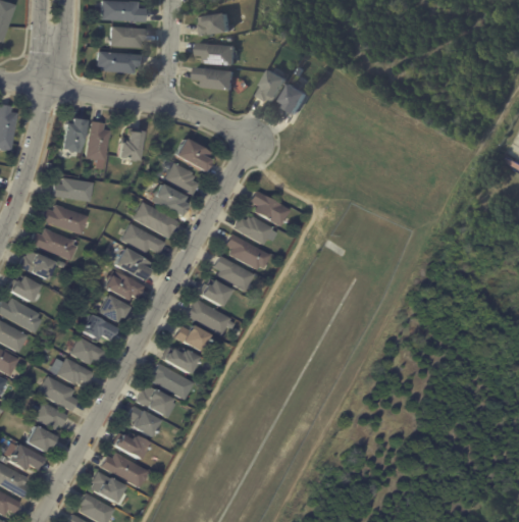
[(0,40),(0,0),(6,0),(19,5),(5,42),(0,40)]
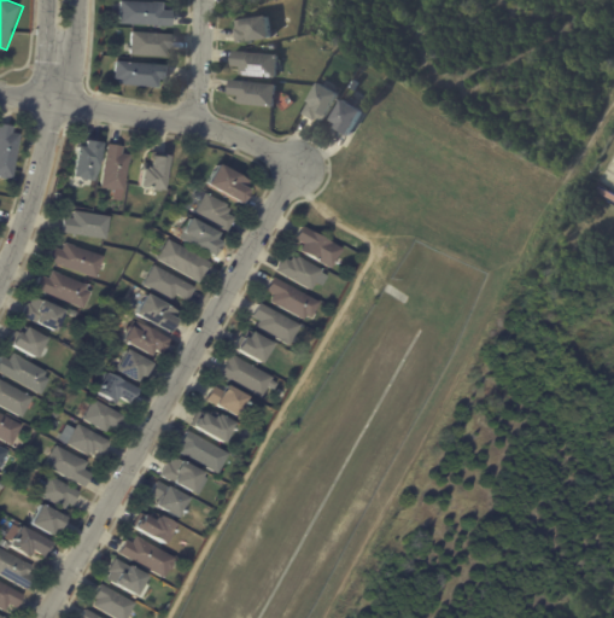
[(163,5),(163,10),(171,11),(170,25),(122,23),(122,1),(163,3),(163,5)]
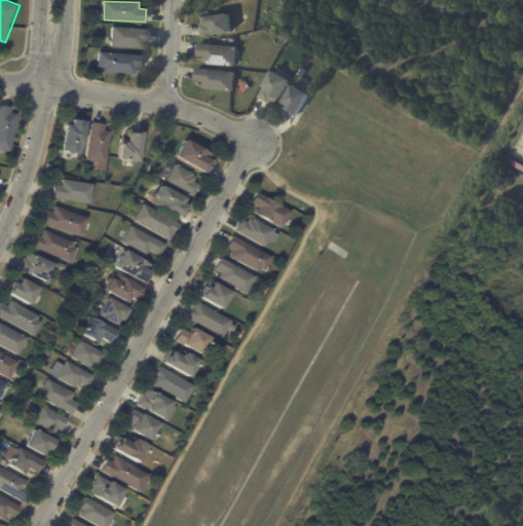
[(232,26),(233,32),(219,34),(220,35),(206,37),(204,25),(206,25),(204,17),(210,16),(210,15),(231,12),(232,26)]
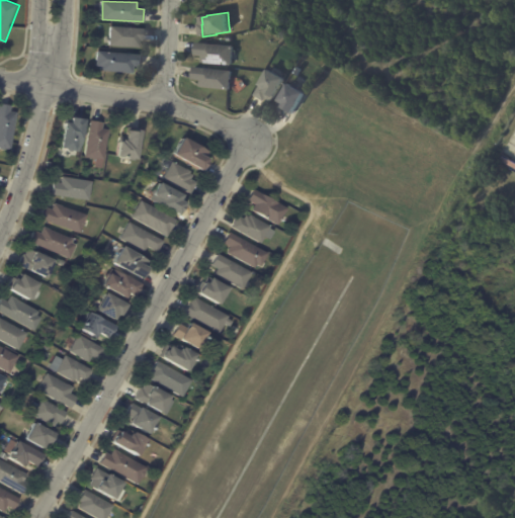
[(144,30),(144,40),(141,40),(140,48),(111,46),(112,26),(144,28),(144,30)]
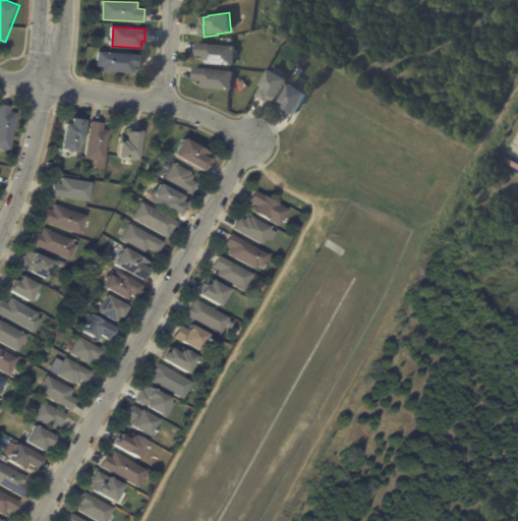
[(236,55),(235,65),(205,63),(206,56),(197,55),(198,43),(236,46),(236,55)]
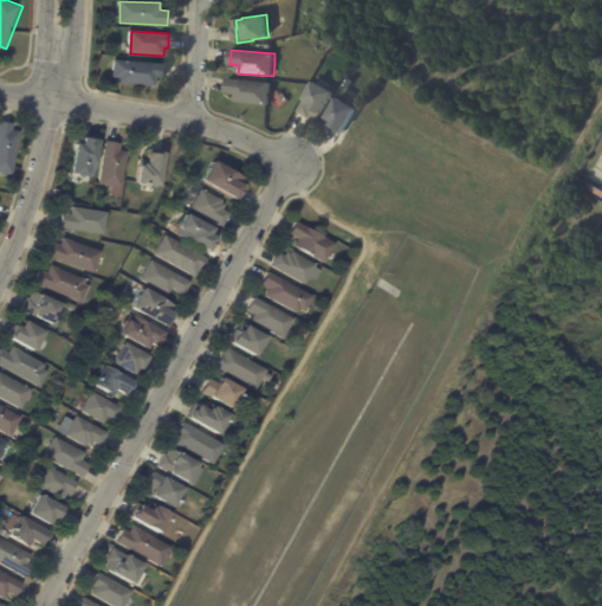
[(164,65),(163,78),(155,77),(154,85),(118,82),(120,77),(114,77),(115,60),(164,64),(164,65)]
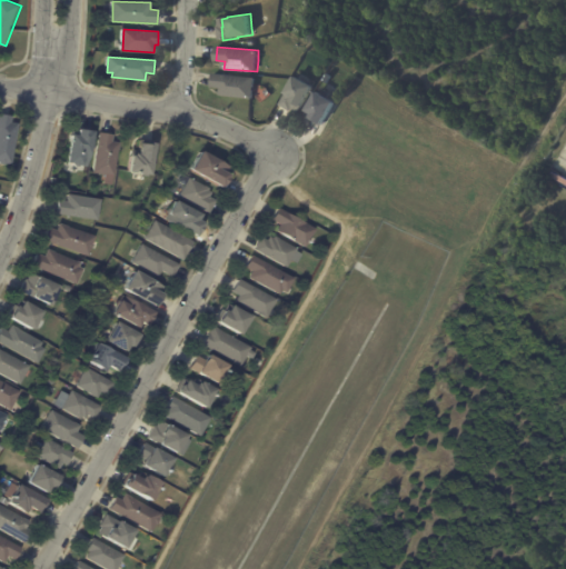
[(256,86),(254,99),(222,96),(222,89),(214,88),(215,73),(256,78),(256,86)]
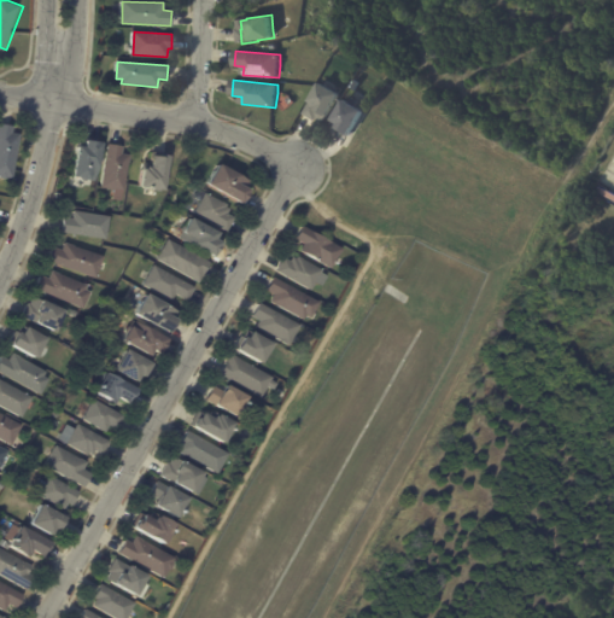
[(325,86),(340,95),(329,114),(331,115),(326,123),(320,120),(319,122),(307,115),(314,104),(311,103),(322,83),(325,86)]
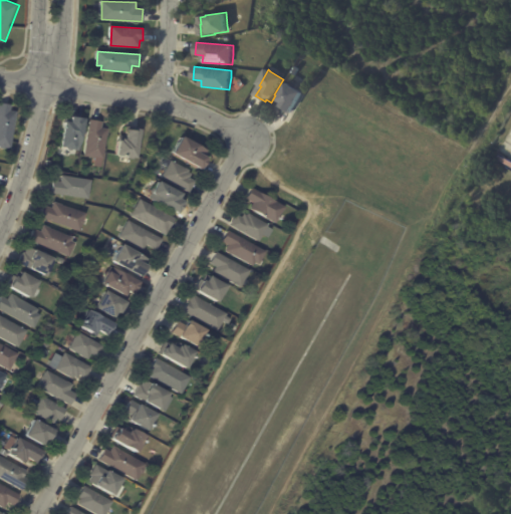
[(293,86),(304,93),(292,113),(282,107),(283,105),(279,103),(280,101),(279,101),(289,84),(293,86)]
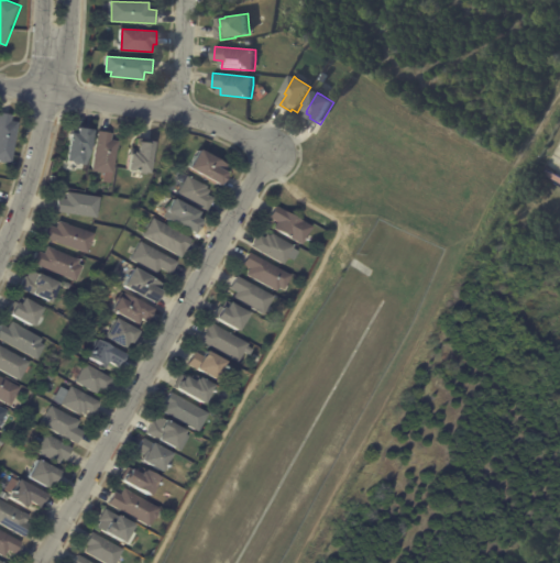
[(3,112),(15,114),(14,121),(22,122),(15,162),(11,161),(9,162),(4,161),(3,159),(0,158),(0,125),(2,112),(3,112)]
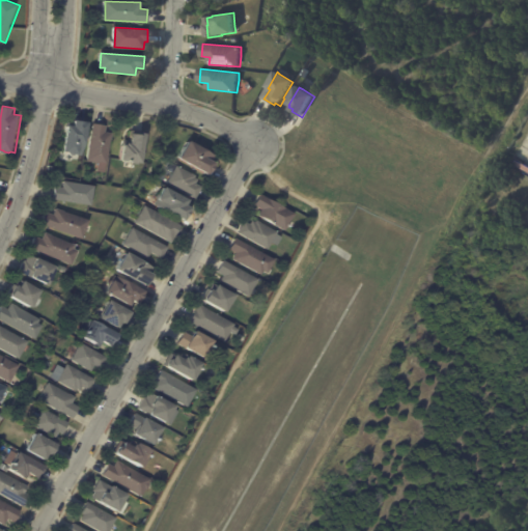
[(74,120),(86,122),(82,156),(62,152),(66,126),(72,127),(73,120),(74,120)]
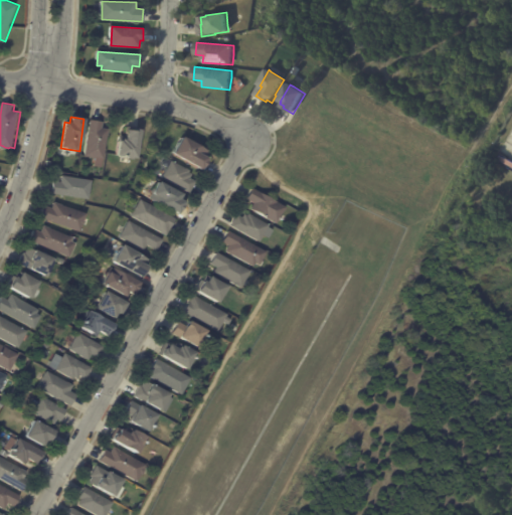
[(93,121),(103,122),(102,128),(109,129),(104,159),(86,157),(91,120),(93,121)]
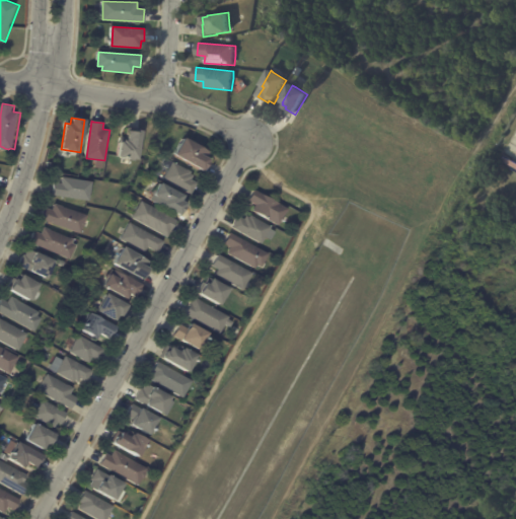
[(140,131),(141,131),(136,160),(117,157),(120,142),(122,142),(123,140),(126,141),(128,131),(134,132),(134,130),(140,131)]
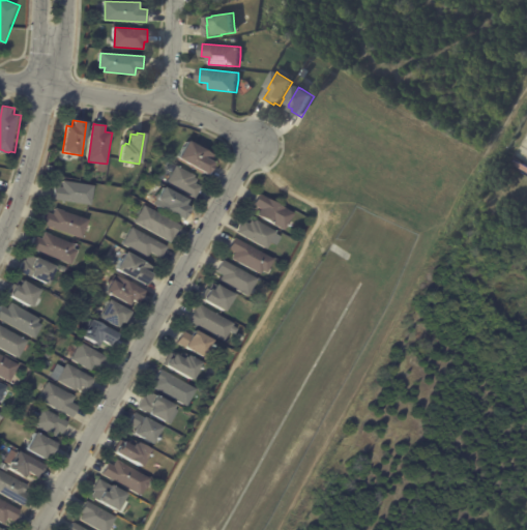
[(213,158),(204,175),(176,159),(186,141),(214,156),(213,158)]
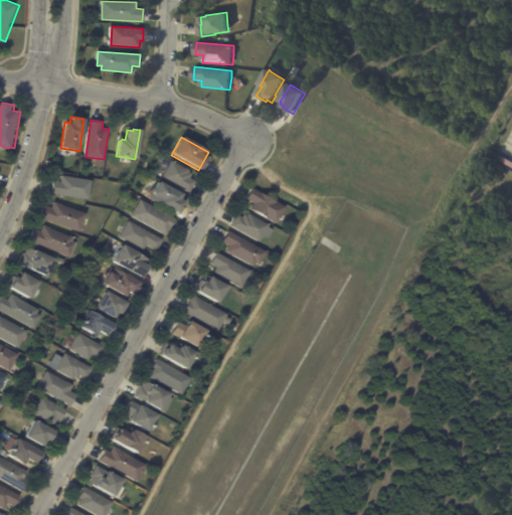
[(189,171),(188,173),(191,174),(189,178),(195,181),(189,192),(162,177),(171,161),(189,170),(189,171)]
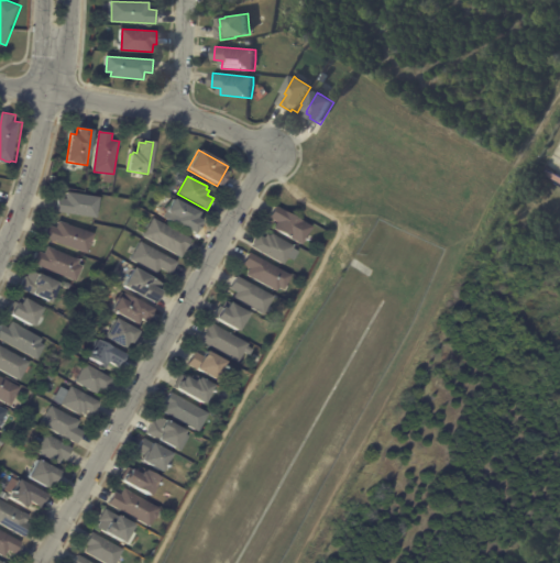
[(98,202),(96,218),(56,212),(58,198),(67,199),(68,192),(99,197),(98,202)]
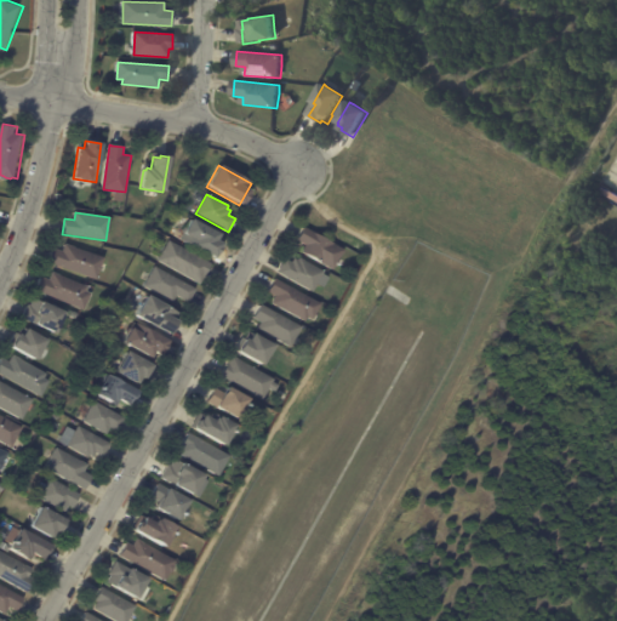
[(220,238),(217,241),(220,241),(211,256),(181,239),(183,233),(181,232),(189,217),(221,235),(220,238)]
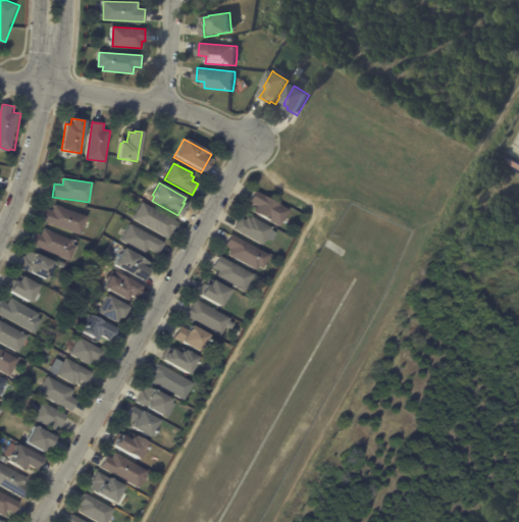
[(517,190),(516,197),(508,195),(509,189),(517,190)]
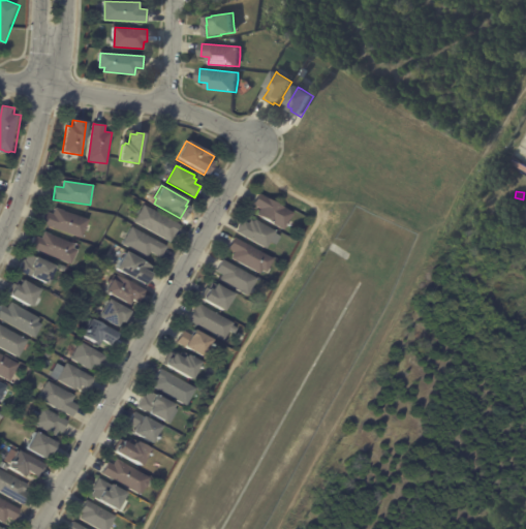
[(290,219),(283,230),(257,215),(260,210),(253,206),(259,194),(294,214),(290,219)]
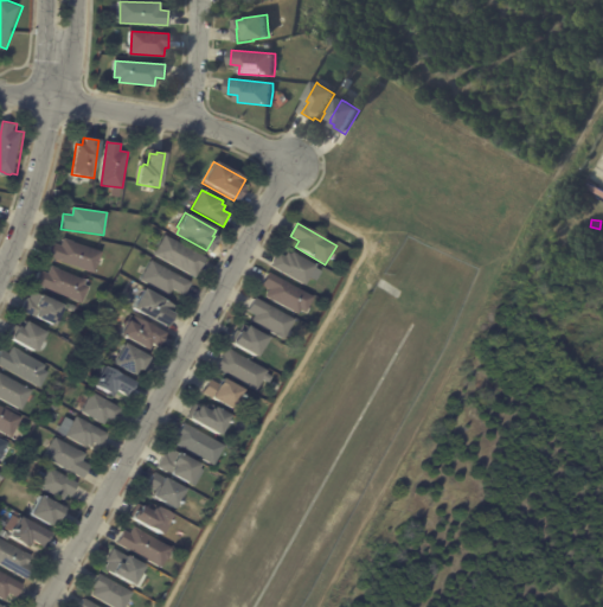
[(205,257),(194,276),(155,254),(166,235),(205,257)]
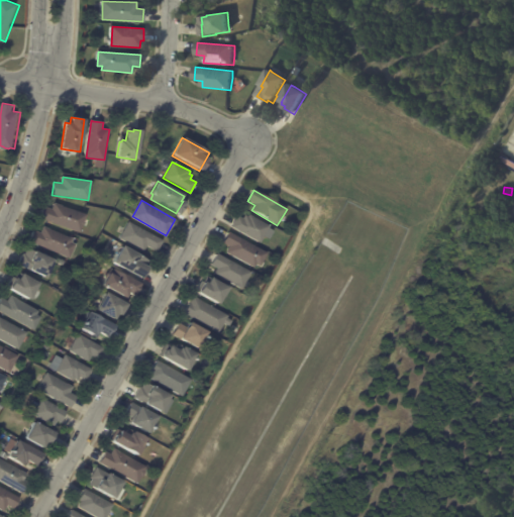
[(84,218),(79,233),(39,219),(43,207),(52,210),(54,204),(86,215),(84,218)]
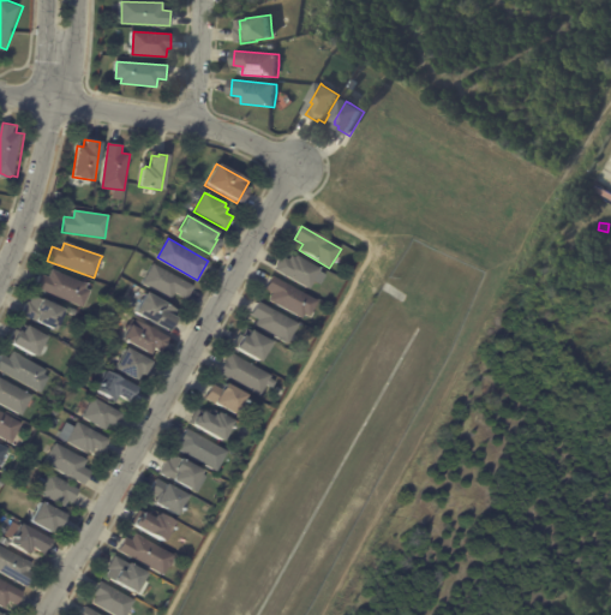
[(319,272),(309,290),(275,270),(282,257),(288,261),(291,256),(294,258),(297,256),(319,269),(319,272)]
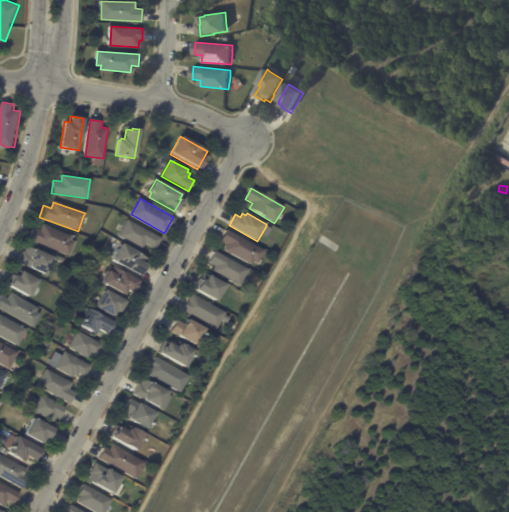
[(162,239),(156,249),(147,244),(143,250),(120,237),(130,220),(162,239)]
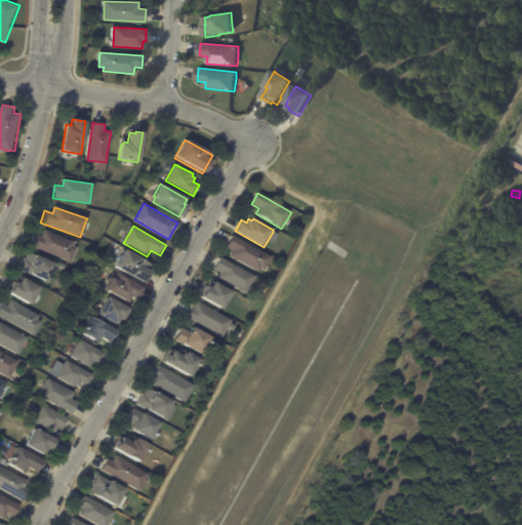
[(71,241),(73,242),(72,246),(76,248),(70,263),(31,244),(36,233),(42,236),(45,230),(71,241)]
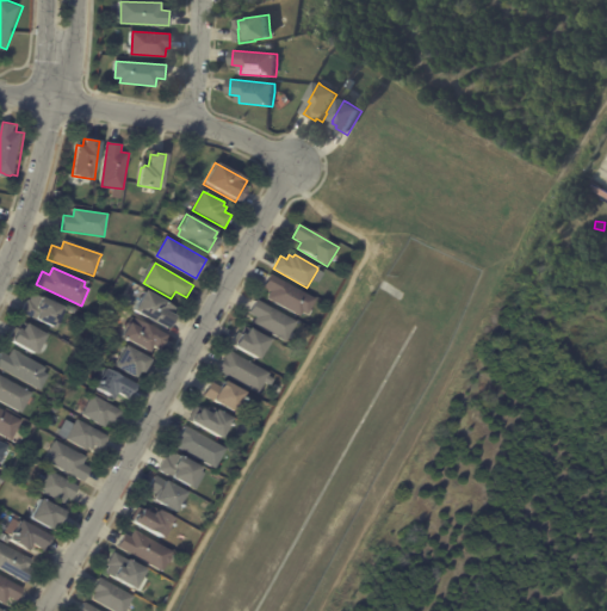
[(310,307),(307,315),(302,312),(299,316),(267,298),(271,291),(264,288),(271,275),(315,300),(310,307)]
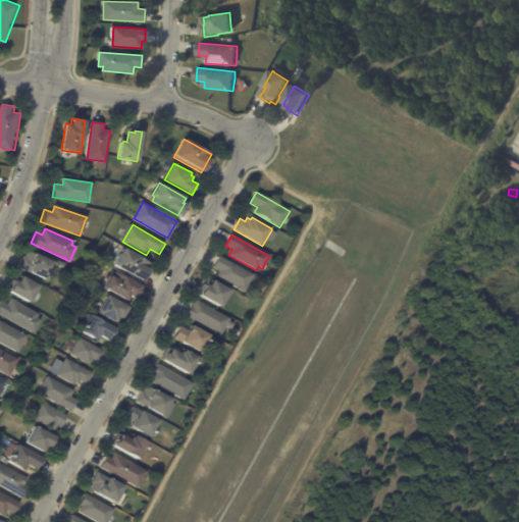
[(148,265),(147,267),(151,270),(143,282),(113,265),(122,248),(149,263),(148,265)]
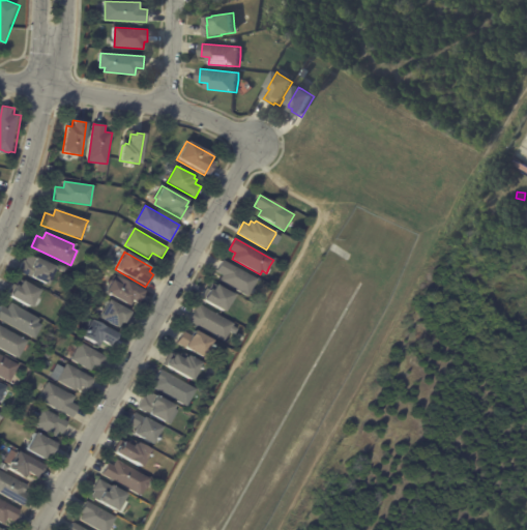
[(39,259),(55,267),(47,285),(31,277),(31,276),(22,271),(28,260),(29,261),(32,255),(39,259)]
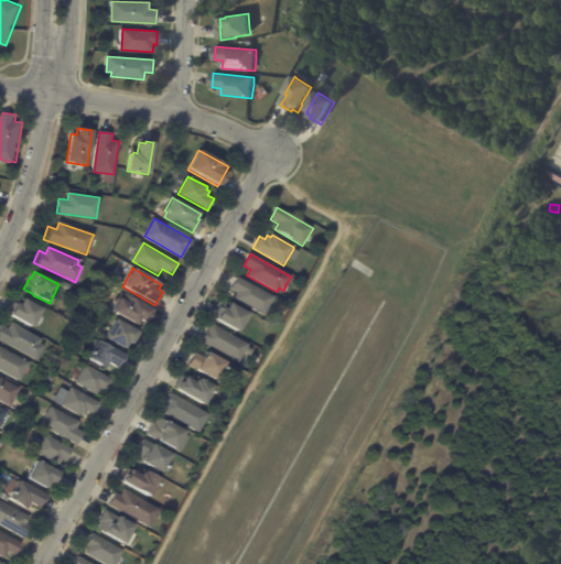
[(270,304),(263,315),(235,299),(238,293),(232,289),(238,277),(274,297),(270,304)]
